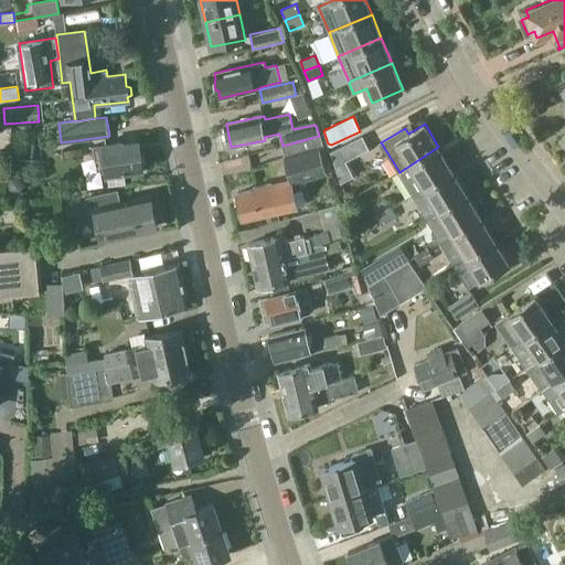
[(283,146),(291,181),(291,183),(331,172),(319,136),(283,146)]
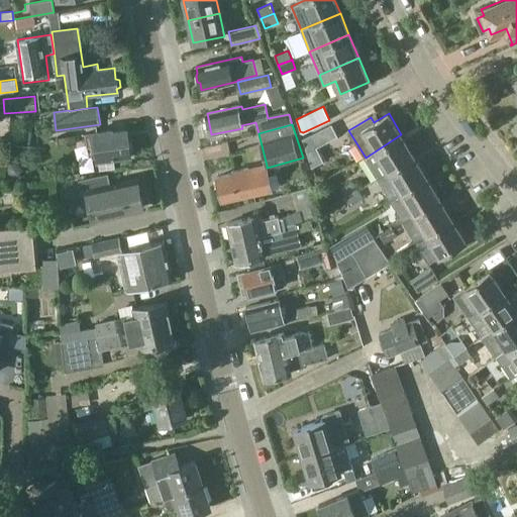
[(304,139),(309,149),(315,146),(315,147),(338,136),(332,124),(310,135),(310,136),(304,139)]
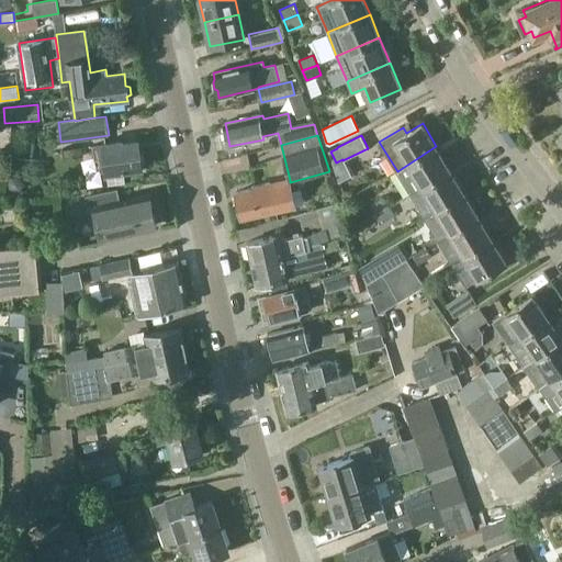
[(107,177),(142,172),(141,167),(142,167),(138,141),(122,143),(122,141),(102,144),(93,145),(94,159),(104,158),(107,177)]
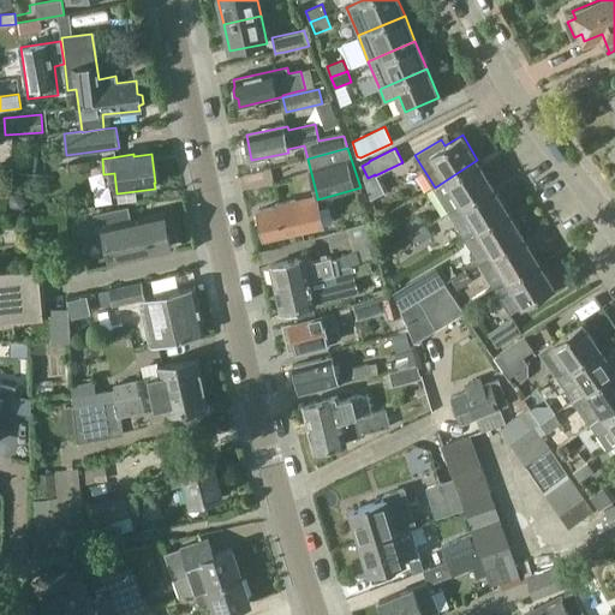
[(493,186),(477,160),(435,187),(451,214),(493,186)]
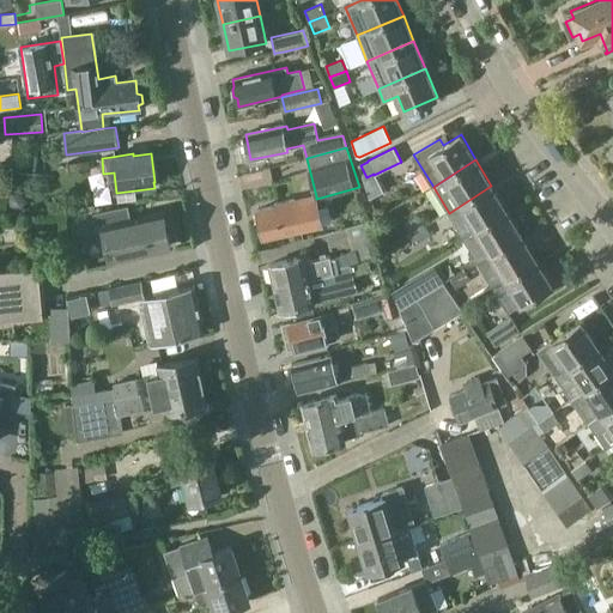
[(507,210),(491,186),(449,213),(463,237),(507,210)]
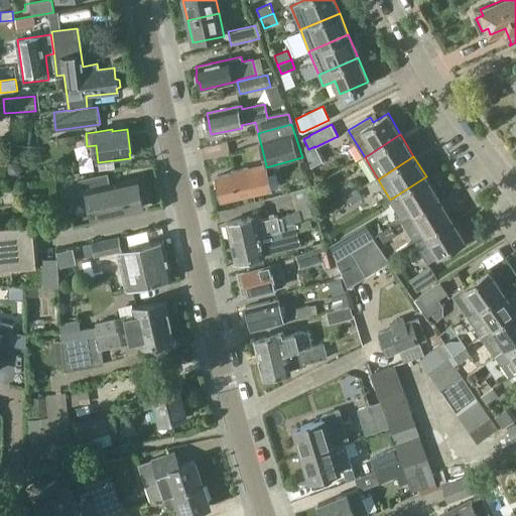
[(19,175),(22,170),(21,164),(16,161),(11,162),(8,167),(9,173),(13,176),(19,175)]
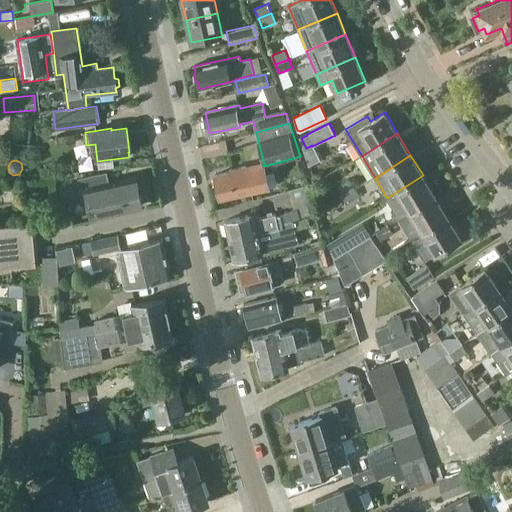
[(230,172),(214,175),(220,199),(269,188),(264,166),(264,164),(246,168),(245,166),(229,170),(230,172)]
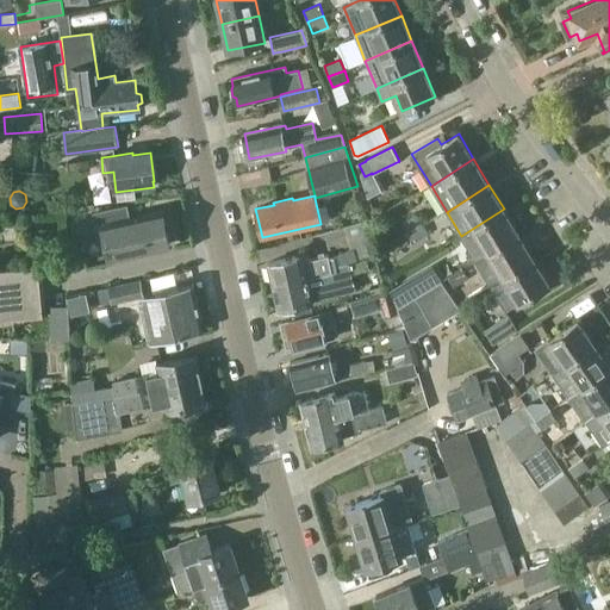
[(103,226),(110,257),(170,244),(163,212),(130,219),(128,205),(94,212),(98,228),(103,226)]
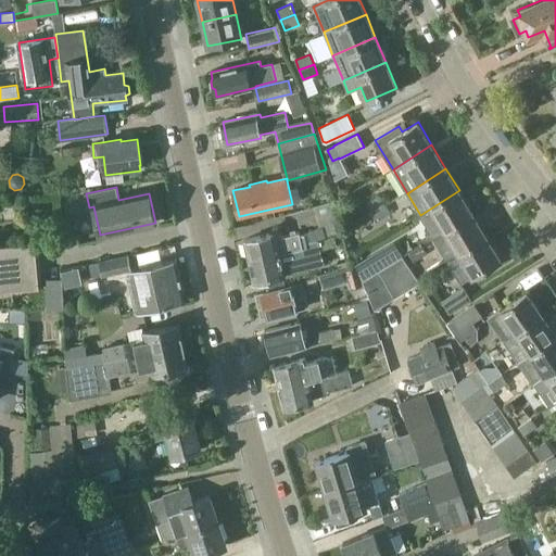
[(459,190),(420,215),(434,238),(445,231),(472,213),(459,190)]
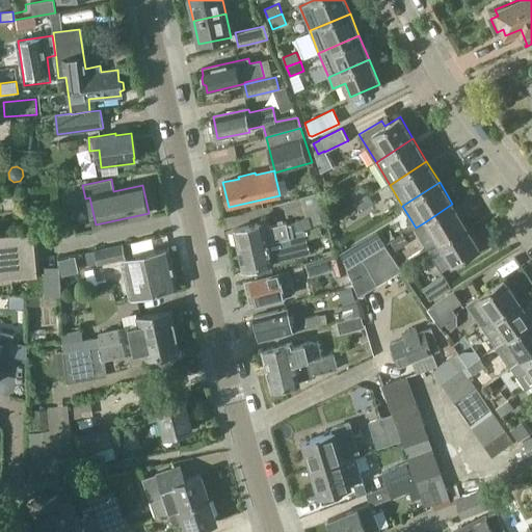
[(356,205),(370,197),(365,188),(351,195),(356,205)]
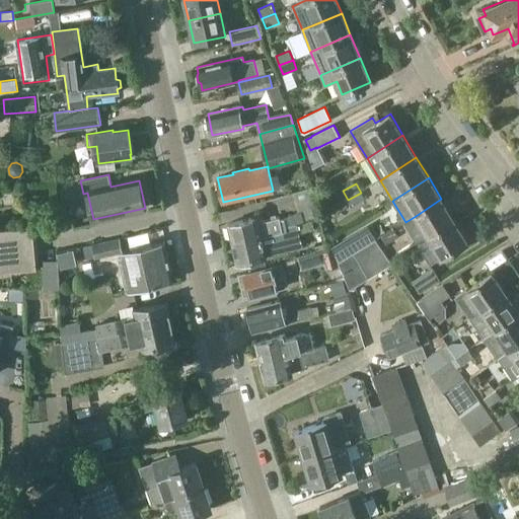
[(312,220),(320,217),(312,188),(293,194),(299,213),(288,216),(289,218),(280,220),(280,218),(264,222),(262,216),(227,224),(232,242),(233,242),(232,241),(245,238),(247,243),(283,233),(283,232),(292,230),(291,225),(293,225),(297,224),(312,220)]
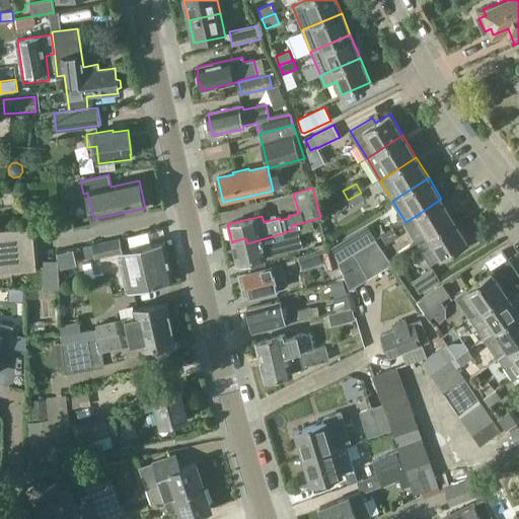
[(361,193),(348,200),(353,208),(366,201),(361,193)]
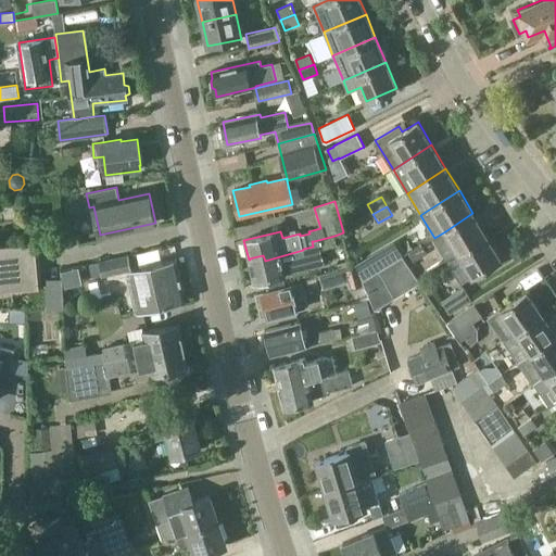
[(487,236),(472,213),(445,231),(458,253),(447,260),(447,261),(487,236)]
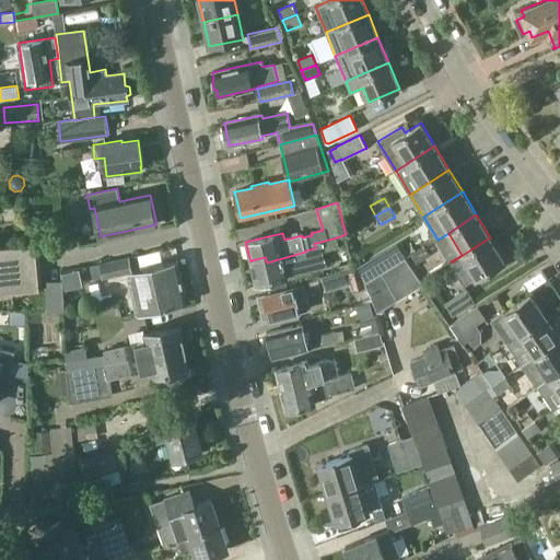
[(411,255),(426,247),(420,237),(406,245),(411,255)]
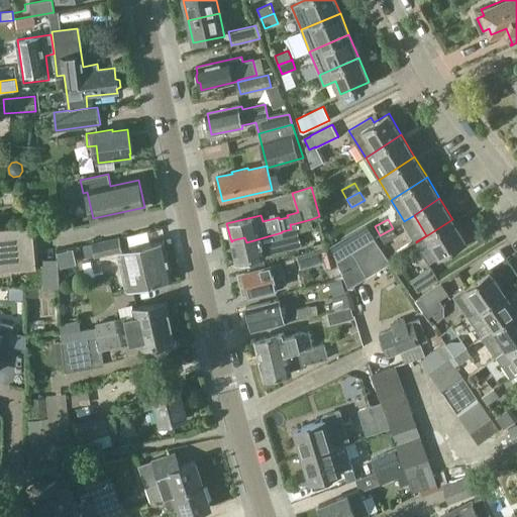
[(452,219),(416,242),(429,264),(466,241),(452,219)]
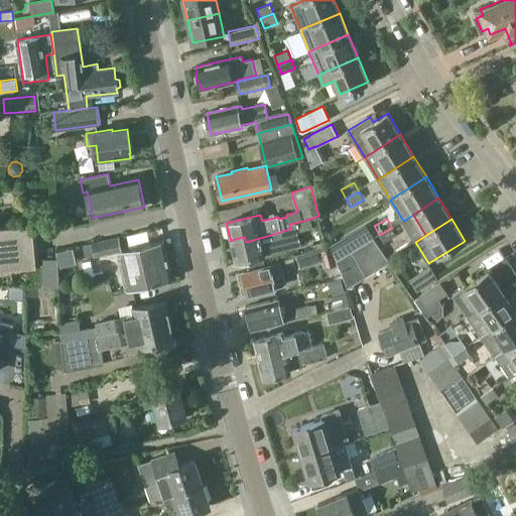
[(232,241),(231,241),(236,263),(265,256),(264,254),(300,245),(297,232),(296,227),(295,223),(291,224),(289,224),(290,229),(281,231),(281,232),(246,242),(244,237),(231,240),(232,241)]
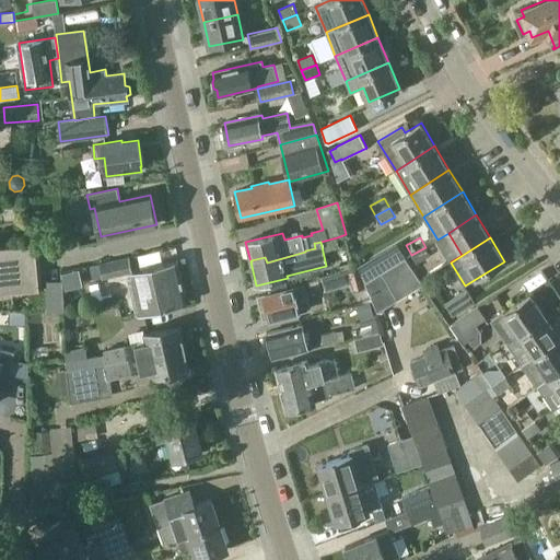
[(0,292),(38,289),(34,243),(0,245),(0,292)]
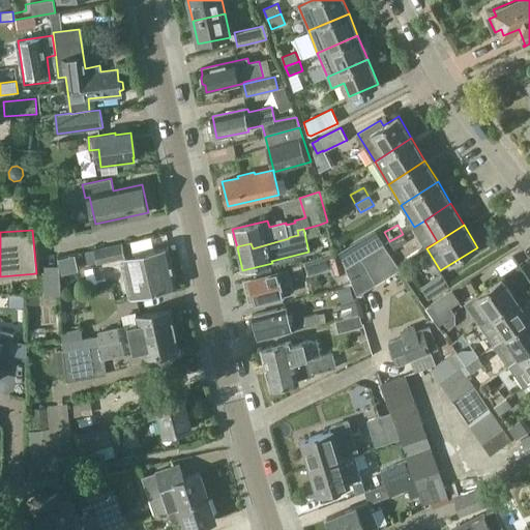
[(403,234),(389,241),(394,251),(408,243),(403,234)]
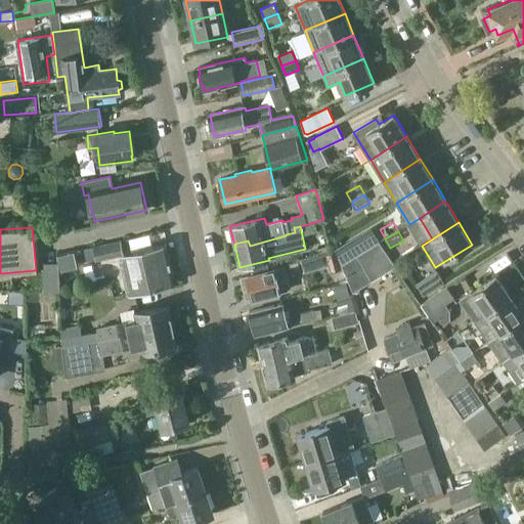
[(344,246),(351,259),(363,252),(355,238),(344,246)]
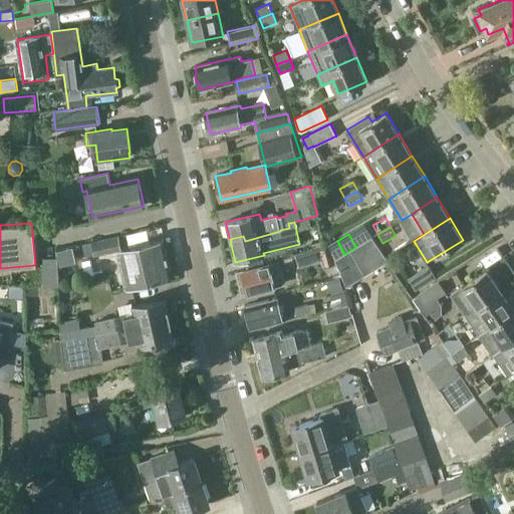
[(121,249),(118,236),(72,247),(74,257),(84,254),(85,256),(97,253),(97,255),(121,249)]
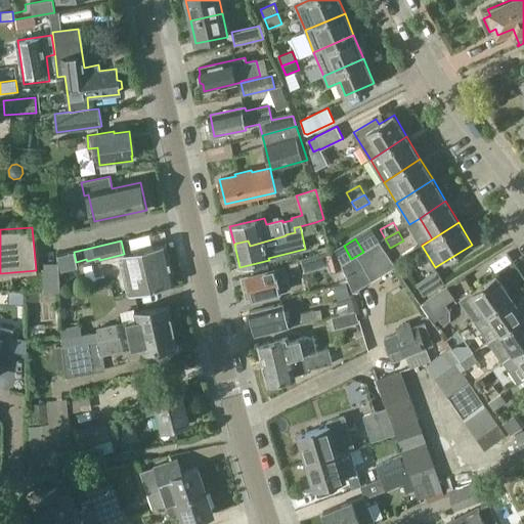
[(341,265),(343,269),(352,293),(393,265),(379,243),(363,252),(351,259),(341,265)]
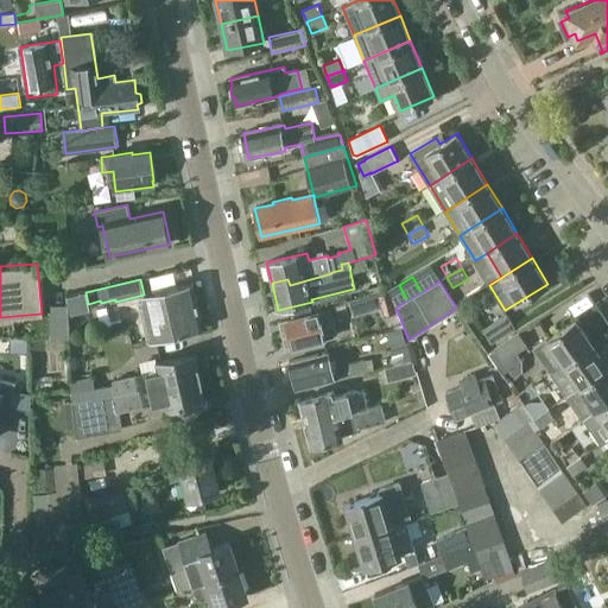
[(203,329),(194,283),(169,289),(156,292),(157,297),(140,301),(149,341),(166,336),(166,337),(203,329)]
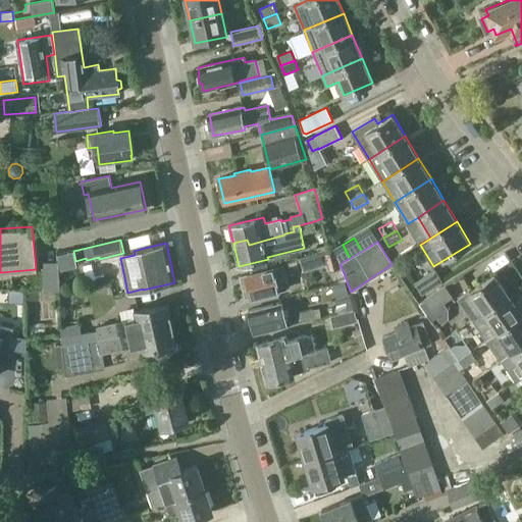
[(342,268),(340,264),(335,251),(331,252),(330,250),(300,258),(304,271),(328,264),(330,271),(342,268)]
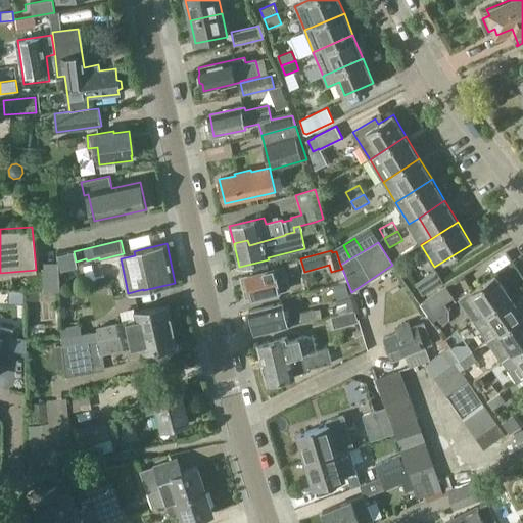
[(281,291),(278,280),(286,277),(283,266),(247,275),(249,283),(243,284),(246,295),(252,294),(252,297),(281,291)]
